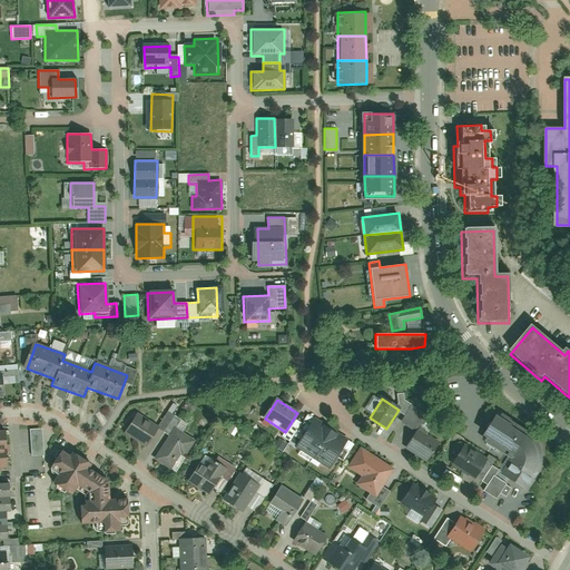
[(508,455),(484,491),(498,499),(501,494),(505,498),(516,481),(526,488),(542,462),(544,457),(544,451),(542,448),(540,443),(494,414),(480,436),(508,455)]
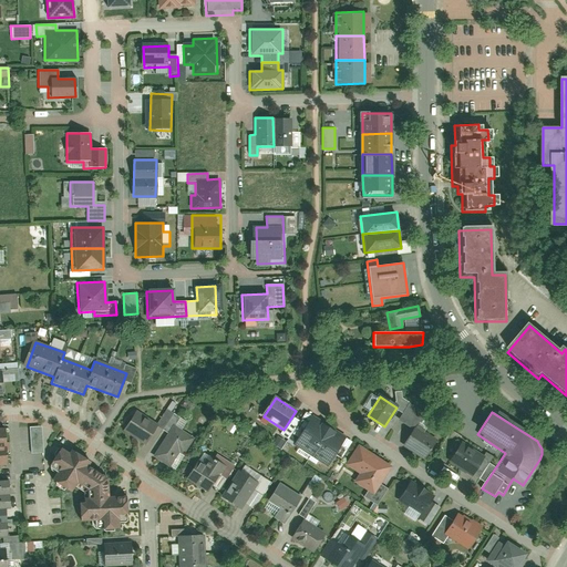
[(133,414),(123,431),(145,444),(155,426),(133,414)]
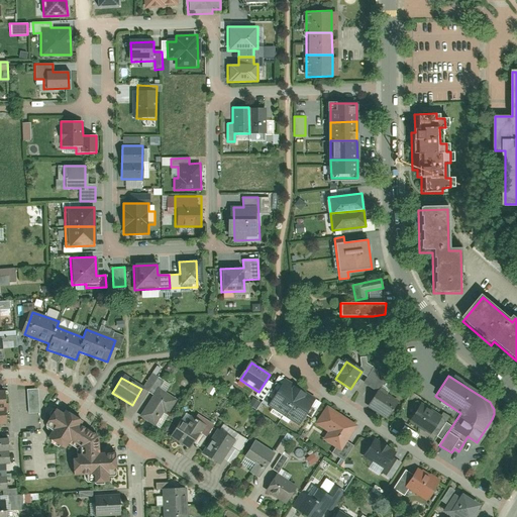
[(284,381),(270,405),(284,414),(299,390),(284,381)]
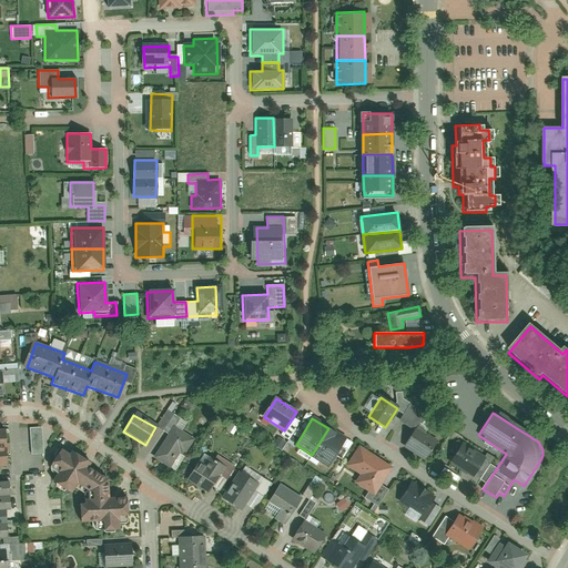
[(174,425),(153,457),(170,468),(180,454),(183,456),(195,438),(174,425)]
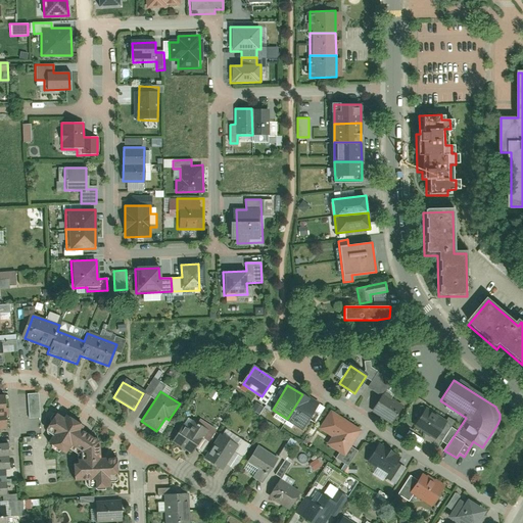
[(28,418),(40,418),(38,392),(27,393),(28,418)]
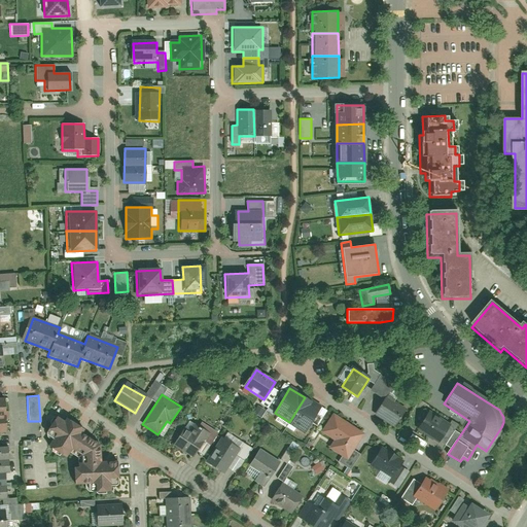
[(305,397),(289,422),(305,431),(320,407),(305,397)]
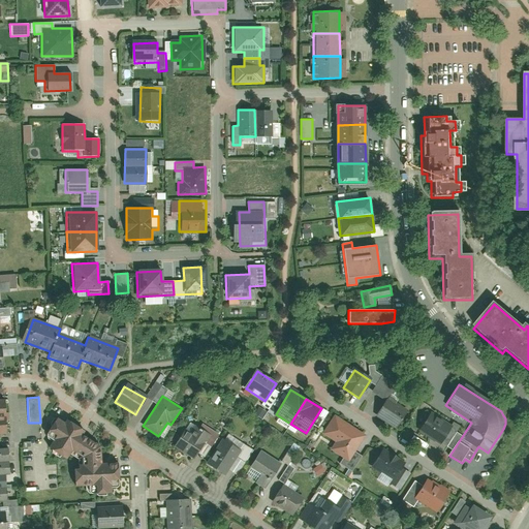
[(377,416),(395,429),(406,412),(387,401),(377,416)]
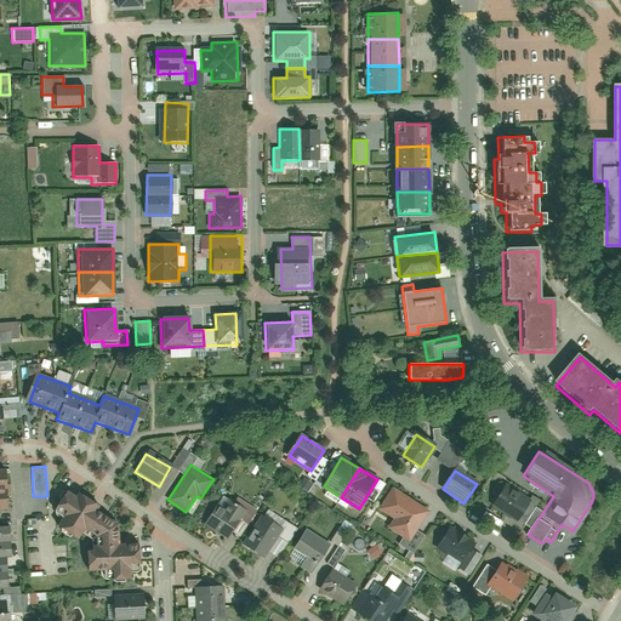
[(503,486),(494,506),(519,519),(529,500),(503,486)]
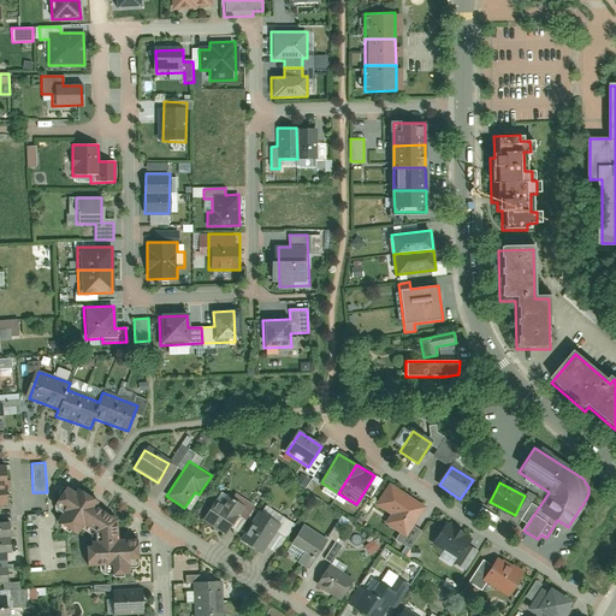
[(388,484),(375,504),(391,514),(385,523),(406,537),(425,508),(388,484)]
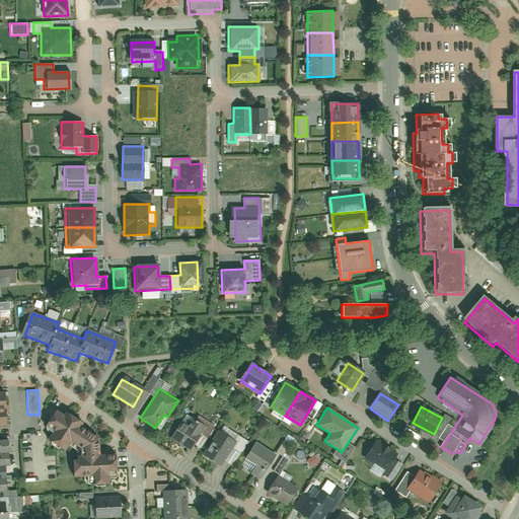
[(52,428),(45,438),(62,450),(68,442),(78,449),(79,457),(69,458),(70,471),(86,470),(87,482),(102,482),(102,472),(113,472),(112,453),(95,454),(94,437),(77,425),(78,423),(63,413),(61,416),(53,411),(45,423),(52,428)]
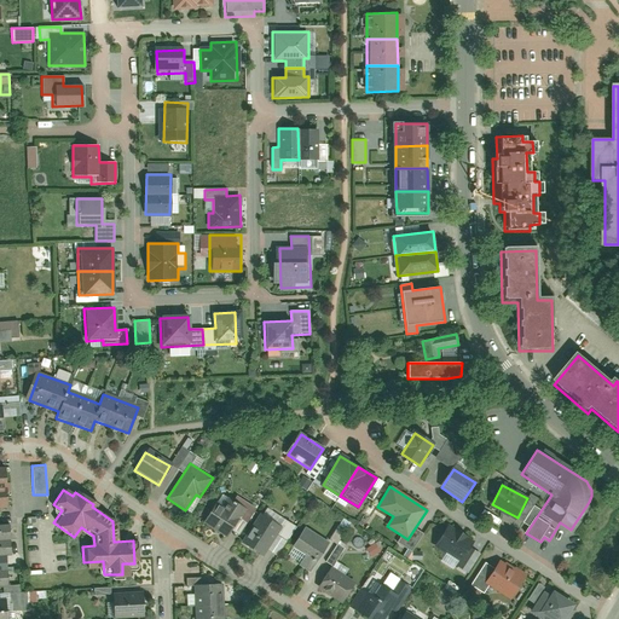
[(204,524),(225,538),(235,525),(231,522),(242,507),(230,499),(220,513),(214,508),(204,524)]
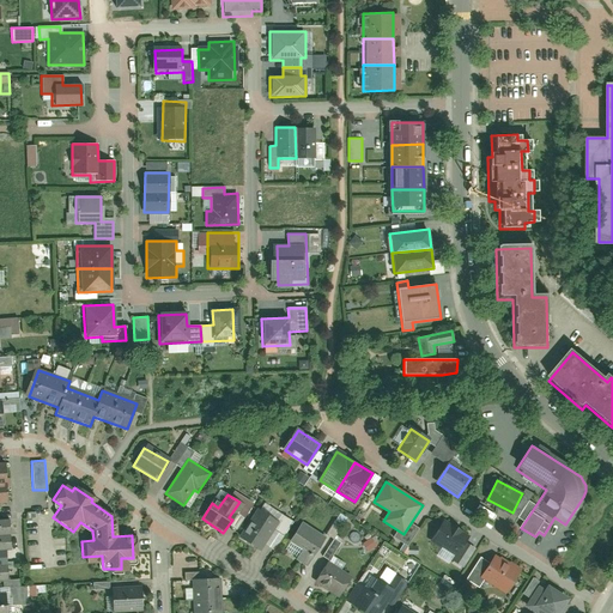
[(258,509),(238,538),(258,551),(277,523),(258,509)]
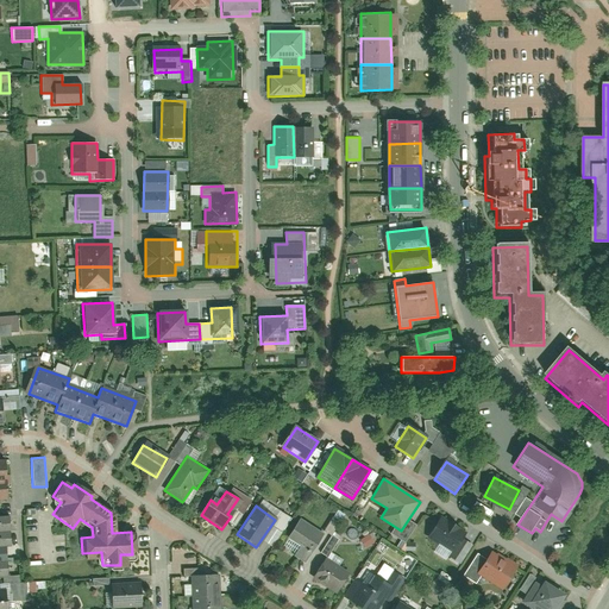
[(331,535),(345,514),(337,509),(324,531),(331,535)]
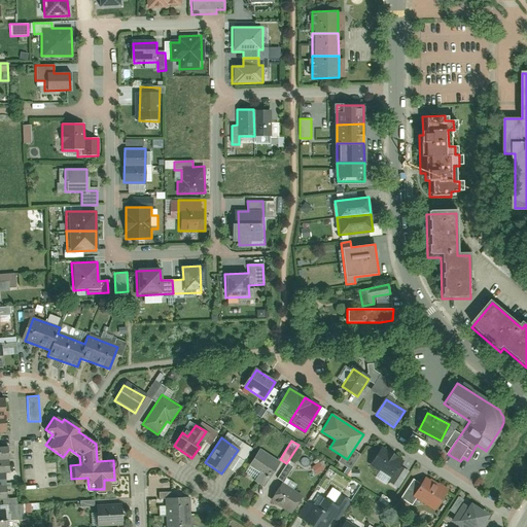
[(243,473),(265,486),(278,463),(257,450),(243,473)]
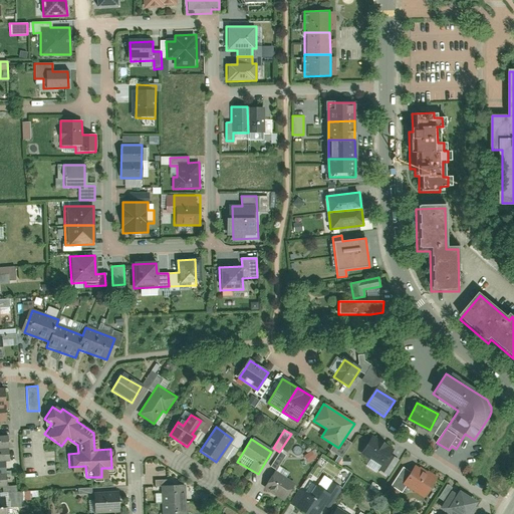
[(362,455),(379,468),(391,453),(373,440),(362,455)]
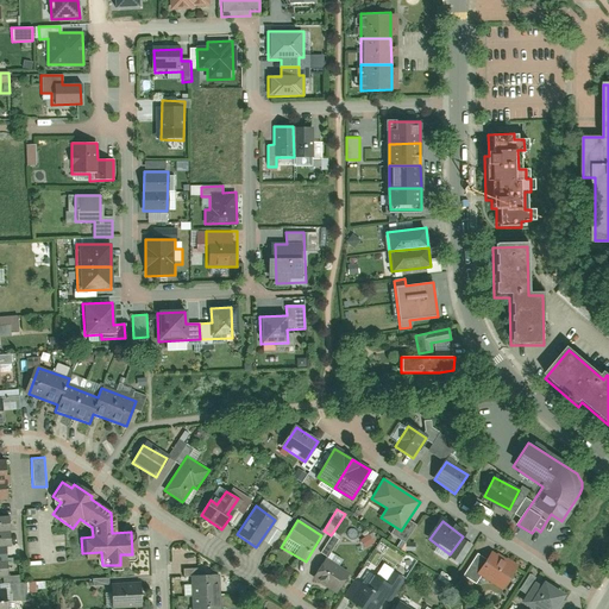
[(359,540),(365,548),(374,541),(368,534),(359,540)]
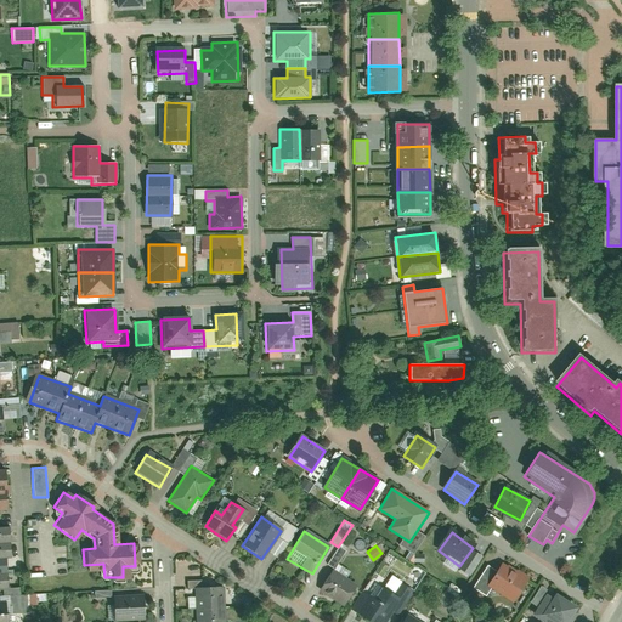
[(490,586),(514,600),(527,581),(503,565),(490,586)]
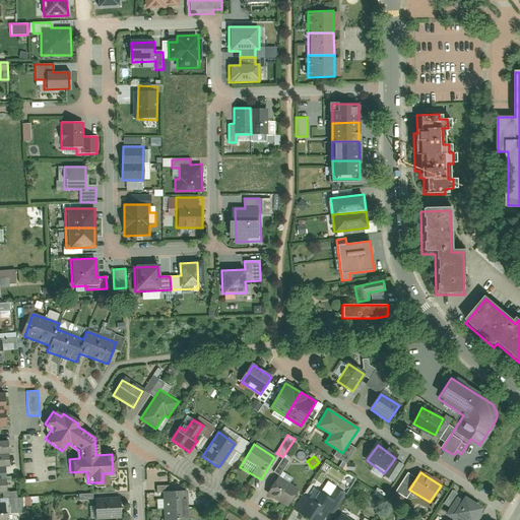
[(277,477),(267,496),(286,507),(297,489),(277,477)]
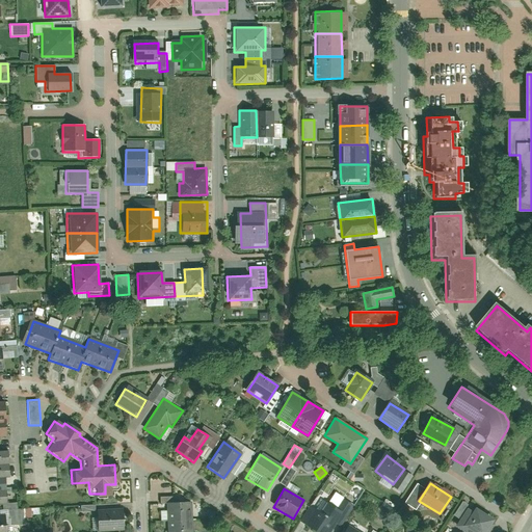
[(189,502),(166,502),(167,520),(190,520),(189,502)]
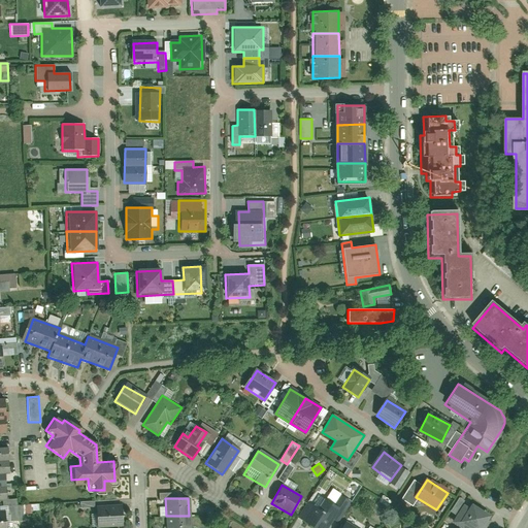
[(302,520),(317,527),(322,527),(335,505),(324,499),(319,508),(310,504),(302,520)]
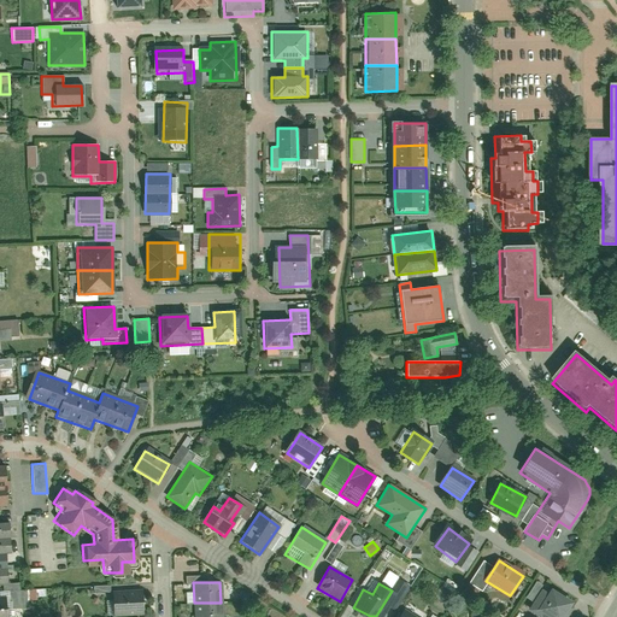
[(145,613),(144,591),(115,593),(116,616),(145,613)]
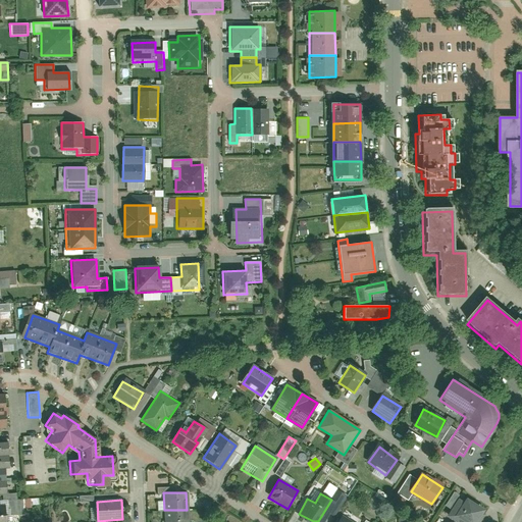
[(454,516),(463,521),(475,521),(483,511),(465,500),(454,516)]
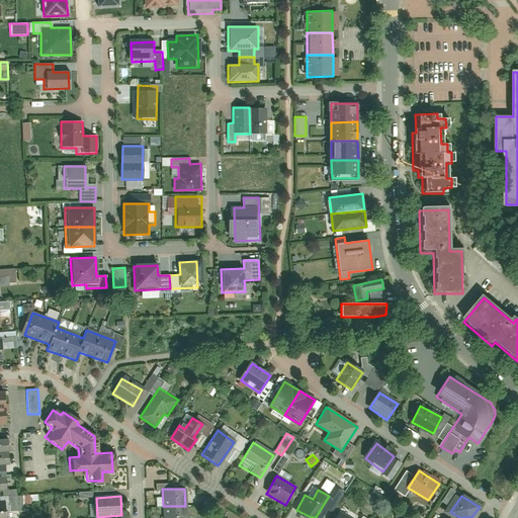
[(185,517),(185,506),(163,506),(163,517),(185,517)]
